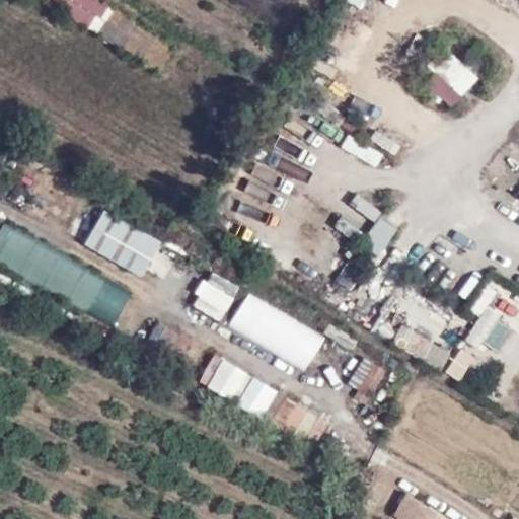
[(124,14),(101,0),(42,0),(106,42),(124,14)]
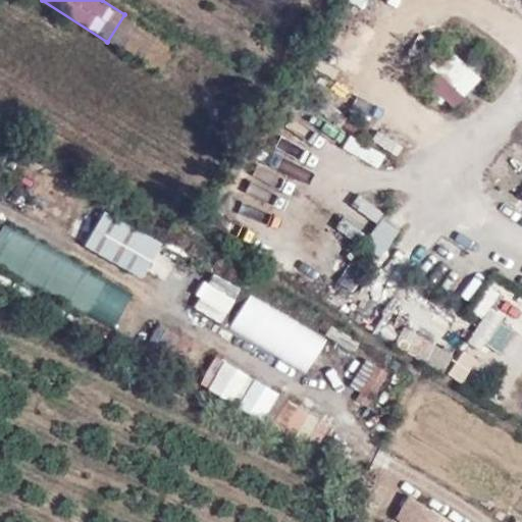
[(457,110),(483,79),(458,57),(431,89),(457,110)]
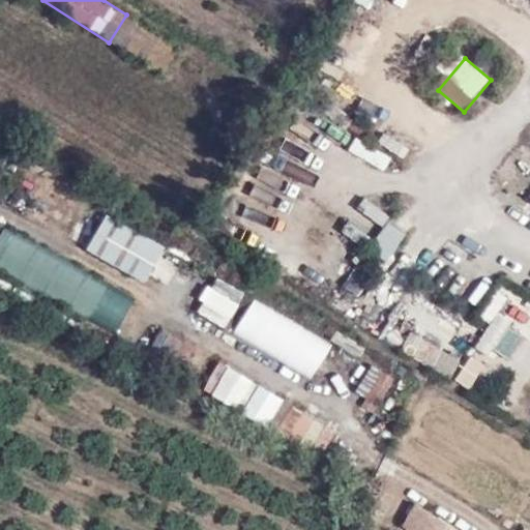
[(386,135),(380,144),(404,160),(410,150),(386,135)]
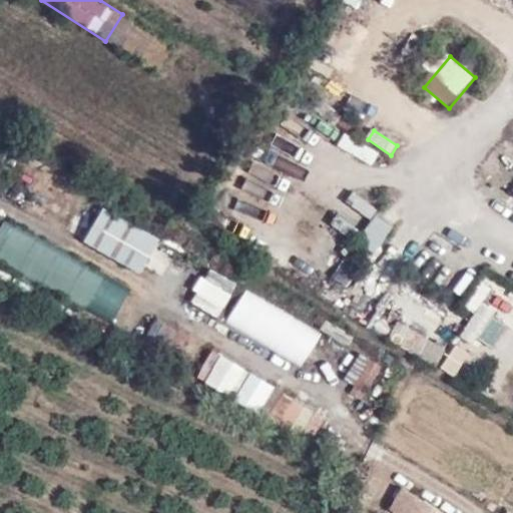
[(375,165),(380,152),(344,137),(339,149),(375,165)]
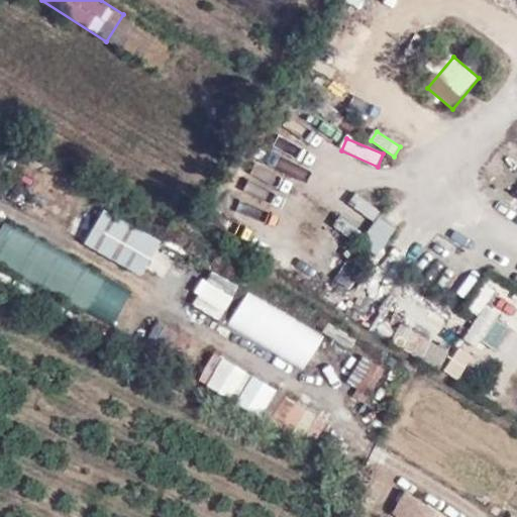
[(350,221),(374,221),(375,200),(351,199),(350,221)]
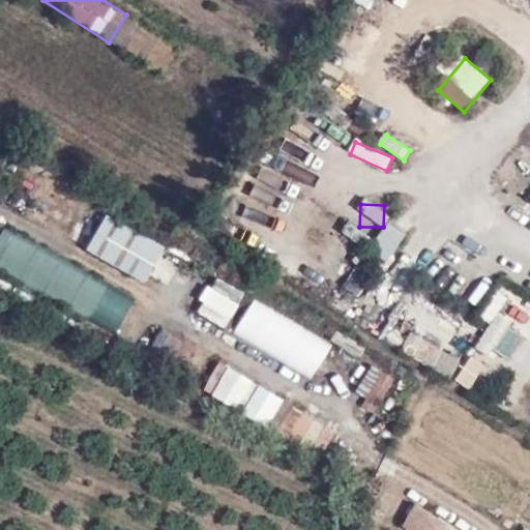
[(148,286),(169,248),(108,215),(87,252),(148,286)]
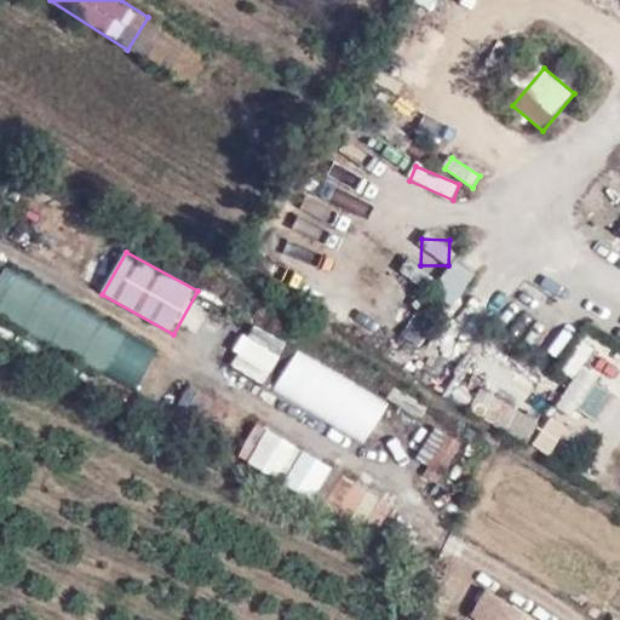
[(0,258),(0,315),(135,392),(159,350),(0,258)]
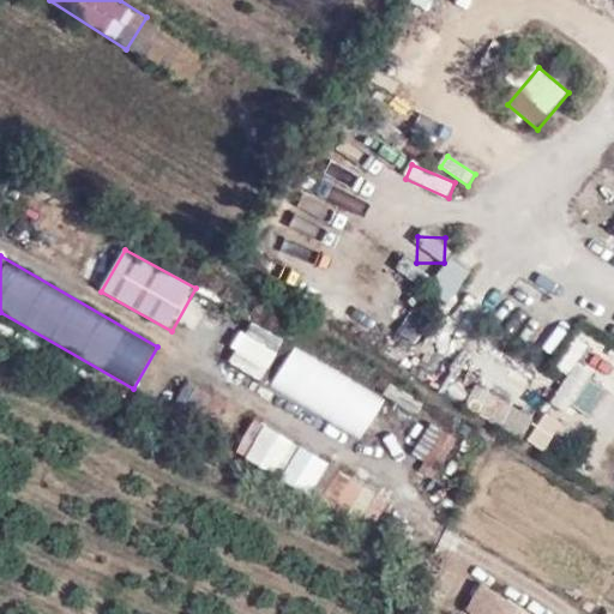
[(450,305),(473,272),(453,259),(431,292),(450,305)]
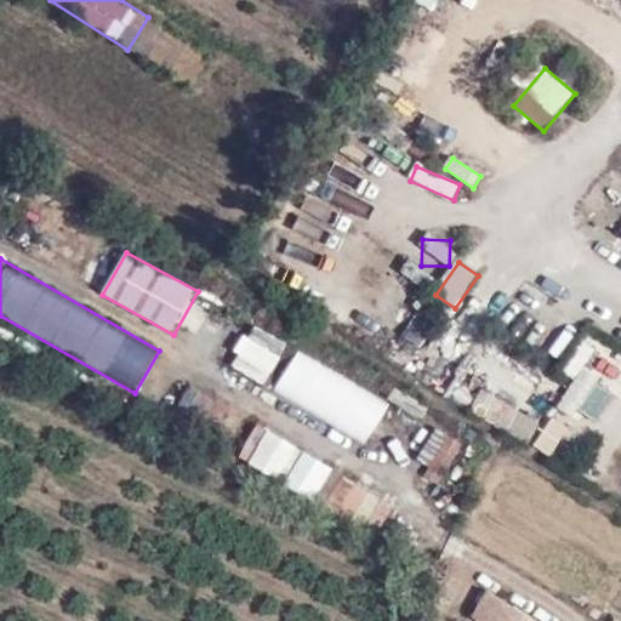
[(255,325),(229,364),(263,387),(290,347),(255,325)]
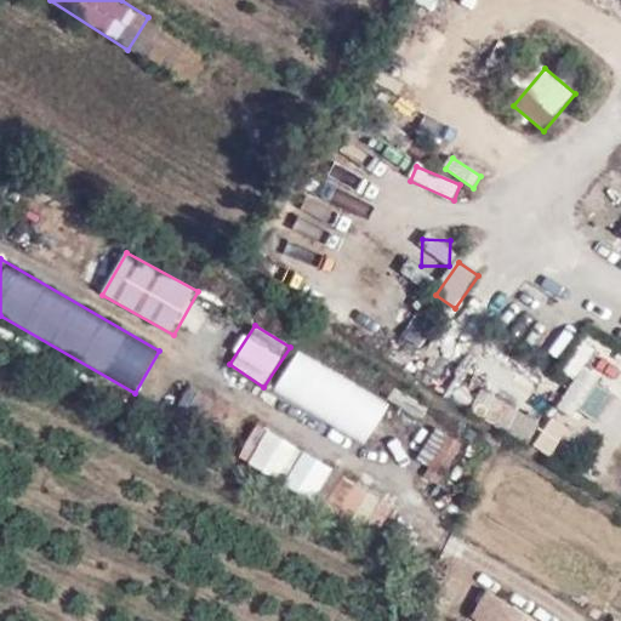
[(369,445),(392,404),(297,349),(274,392),(369,445)]
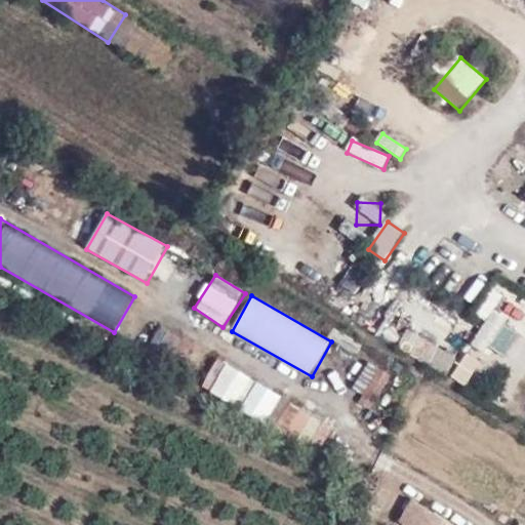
[(488,314),(472,346),(507,364),(523,331),(488,314)]
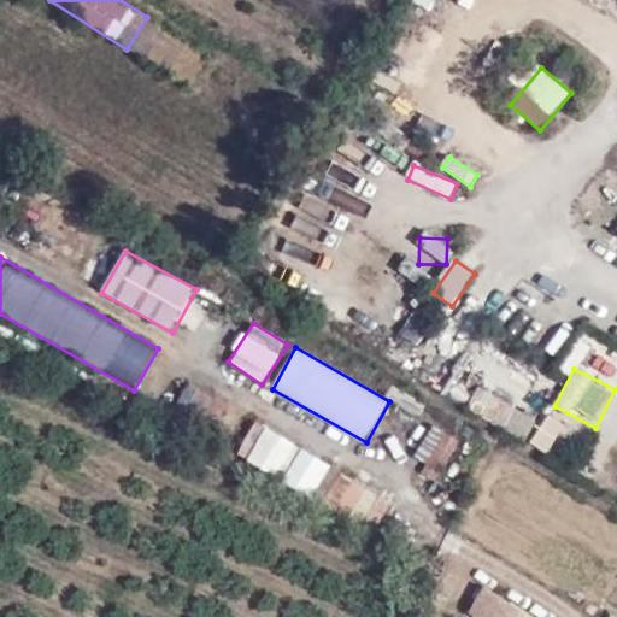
[(191,385),(174,410),(209,433),(224,407),(191,385)]
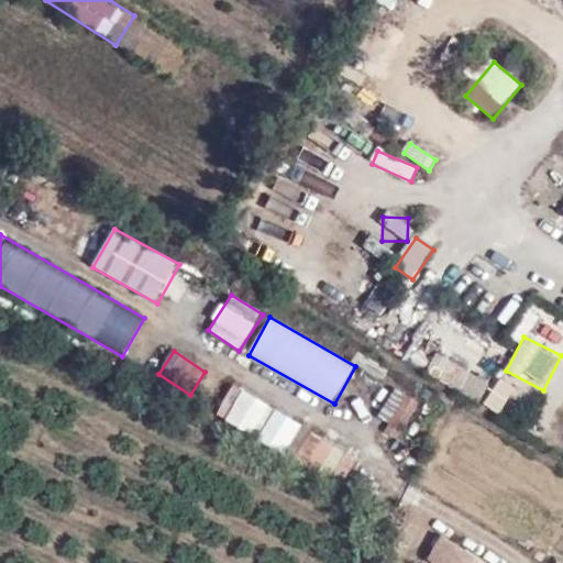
[(435,354),(424,374),(479,404),(490,383),(435,354)]
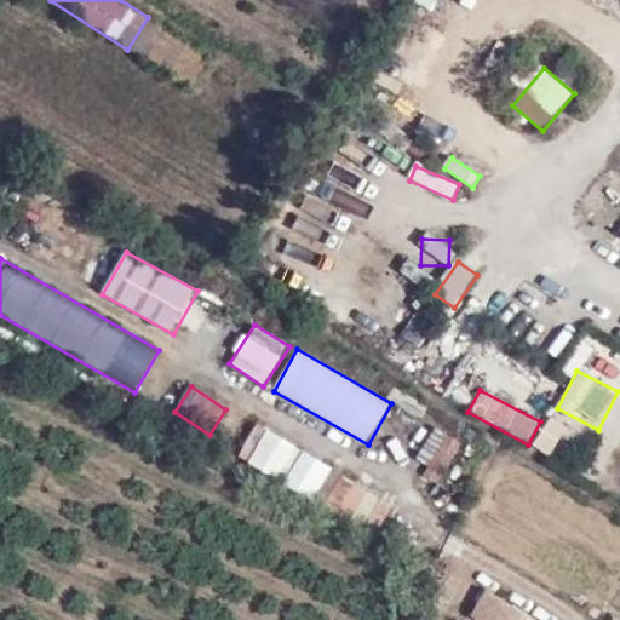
[(532,447),(552,458),(569,428),(547,415),(532,447)]
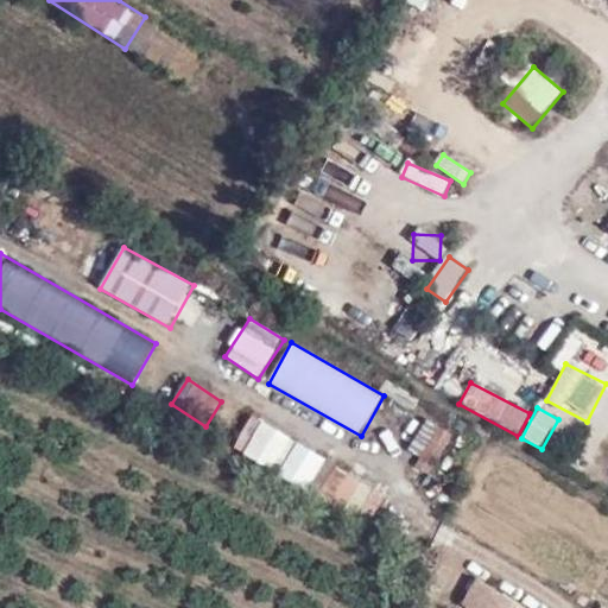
[(353,520),(373,487),(253,417),(233,451),(353,520)]
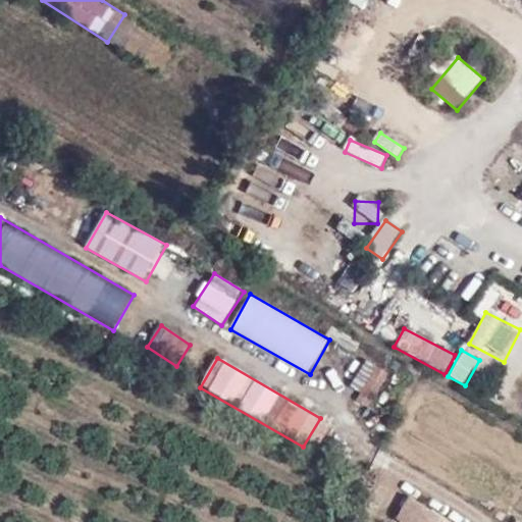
[(374,365),(355,400),(370,408),(389,373),(374,365)]
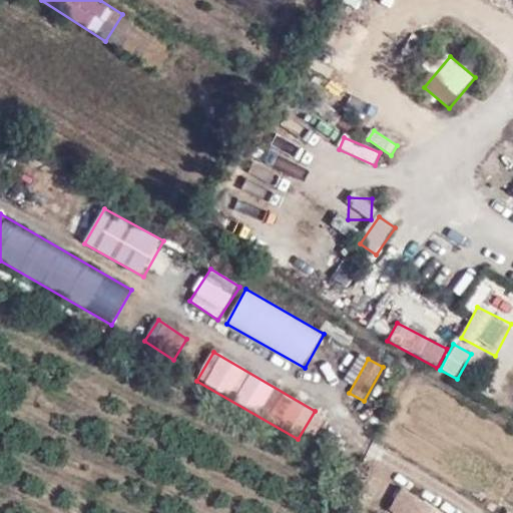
[(442,512),(401,487),(389,507),(398,512),(442,512)]
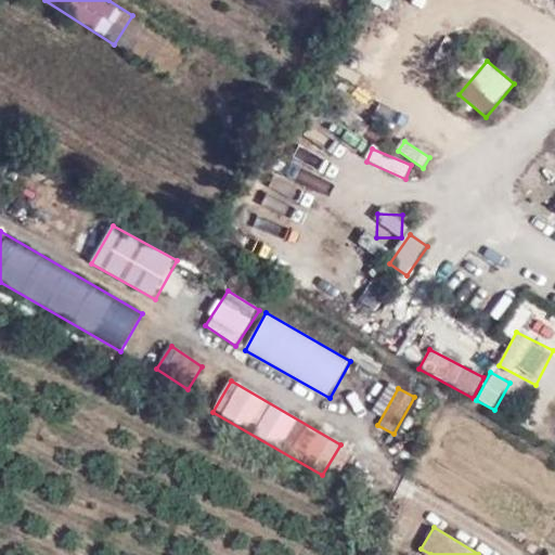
All buildings are outlined.
